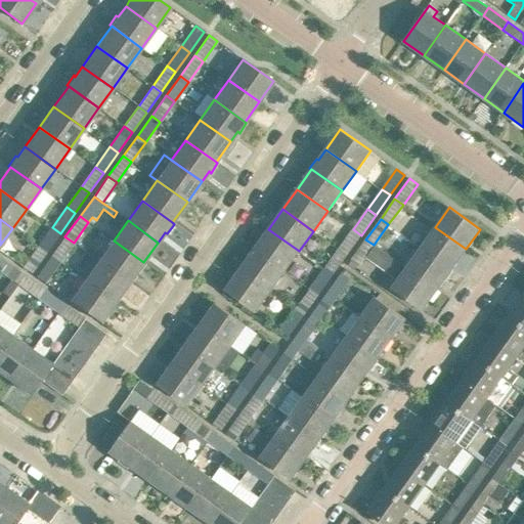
[(46,253),(60,233),(52,227),(38,247),(46,253)]
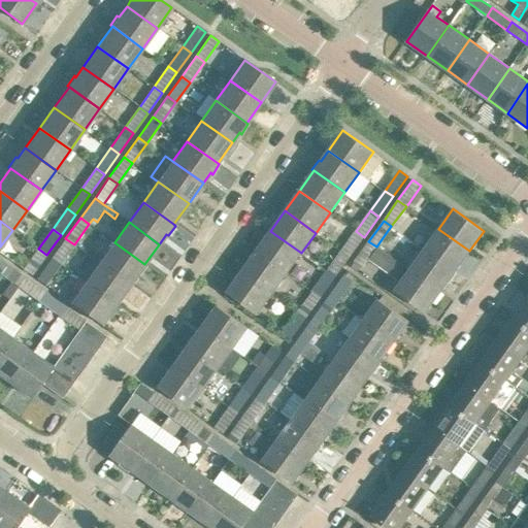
[(455,271),(469,251),(438,229),(424,250),(455,271)]
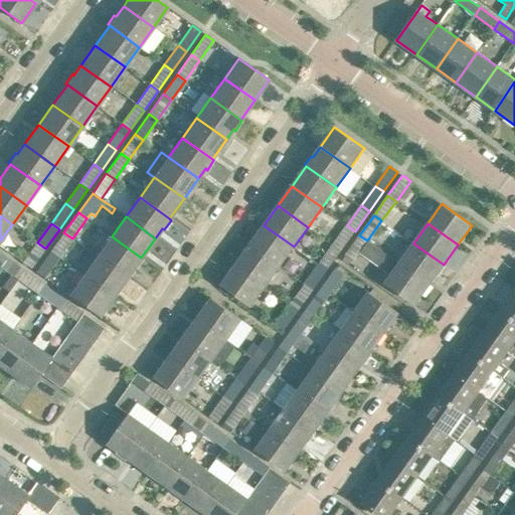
[(294,246),(264,225),(256,235),(254,234),(247,243),(249,244),(280,267),(294,246)]
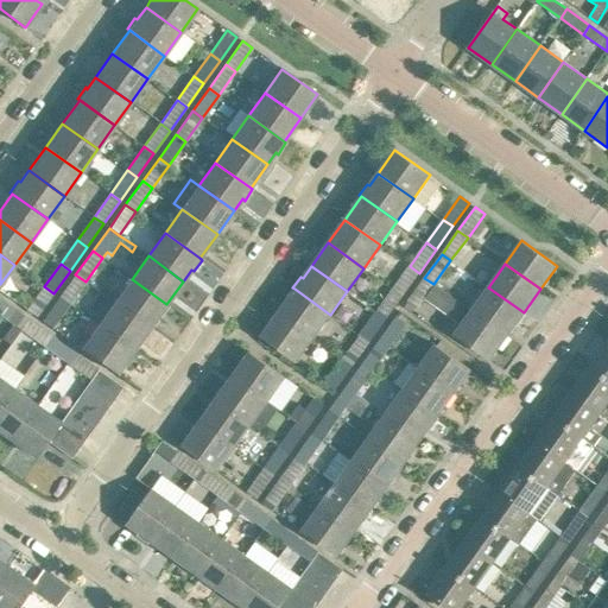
[(403,296),(419,273),(410,266),(393,290),(403,296)]
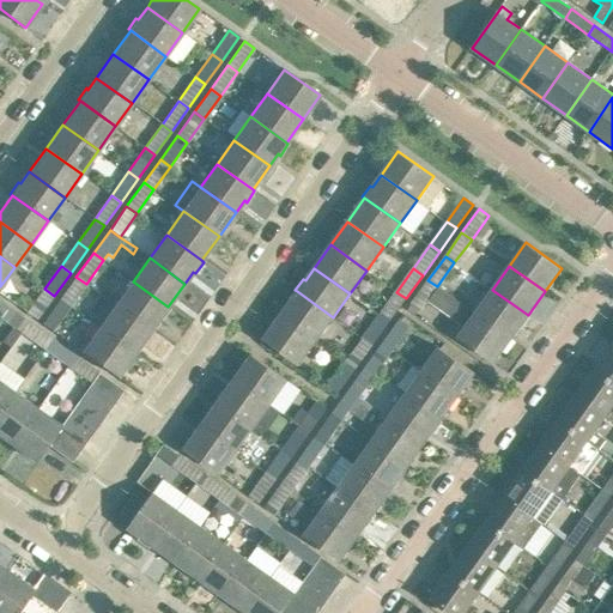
[(70,308),(86,284),(76,277),(59,301),(70,308)]
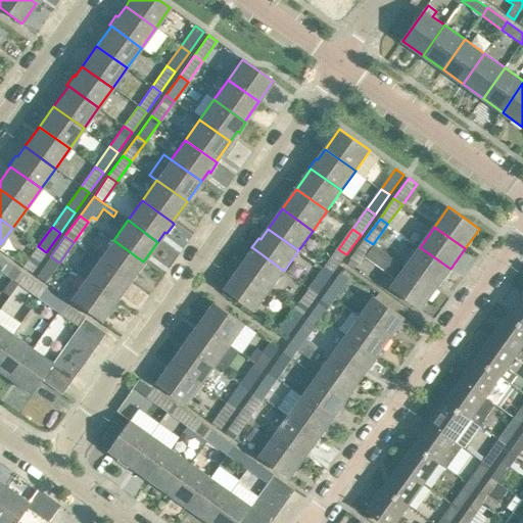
[(360,264),(373,244),(365,239),(351,258),(360,264)]
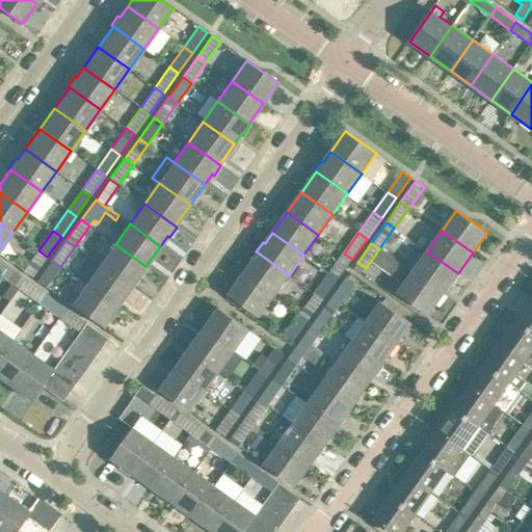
[(140,277),(148,268),(145,266),(115,244),(101,265),(131,287),(138,276),(140,277)]
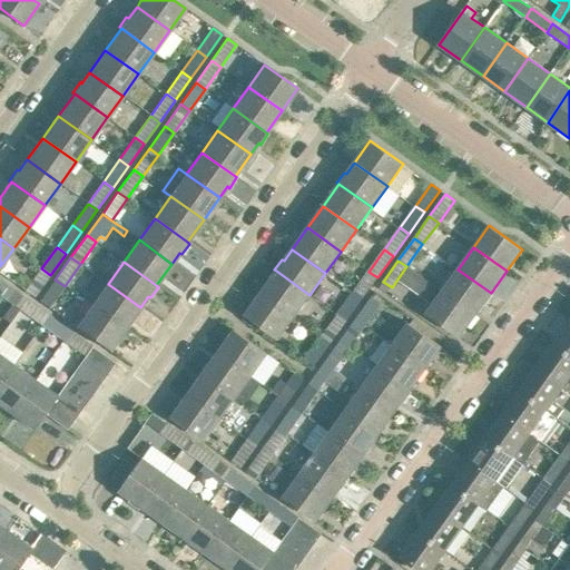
[(35,296),(50,275),(41,268),(26,291),(35,296)]
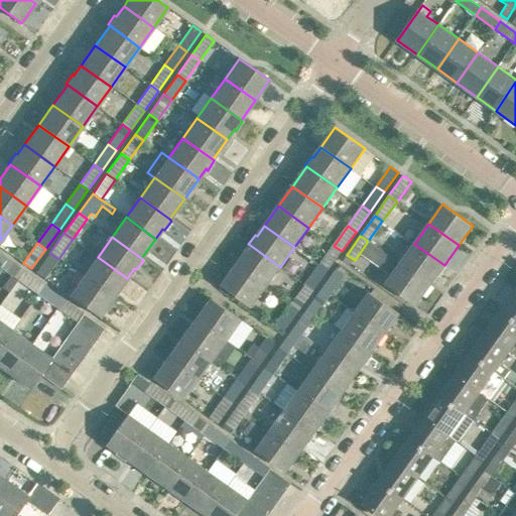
[(445,267),(444,265),(414,244),(400,264),(430,285),(437,275),(439,276),(445,267)]
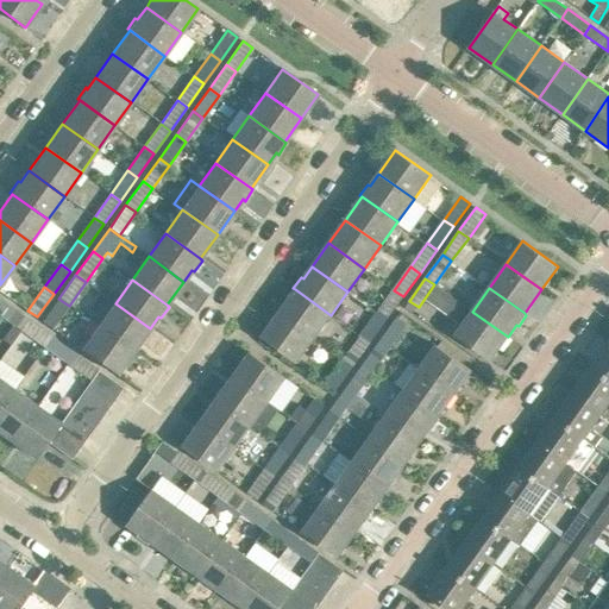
[(331,315),(295,289),(278,313),(314,339),(331,315)]
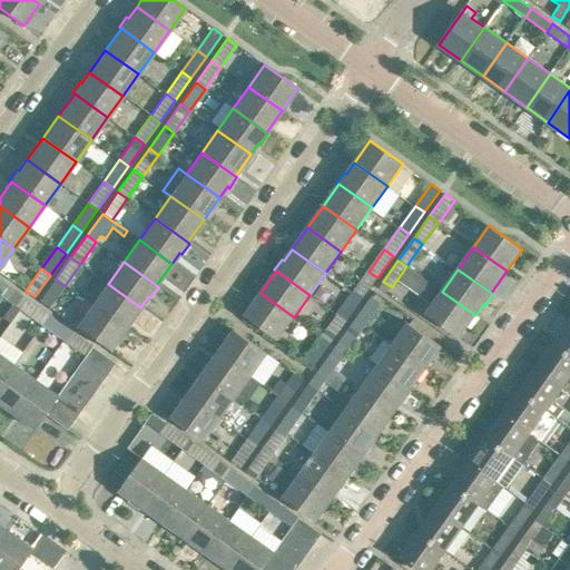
[(362,300),(377,277),(369,272),(353,293),(362,300)]
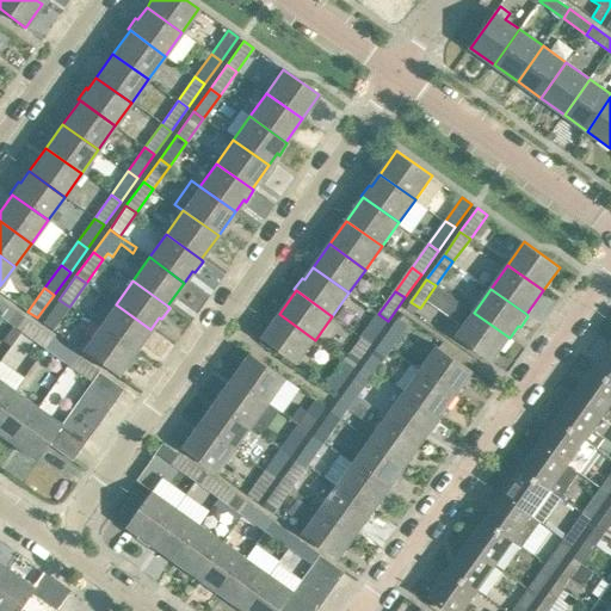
[(53,329),(69,307),(59,300),(43,321),(53,329)]
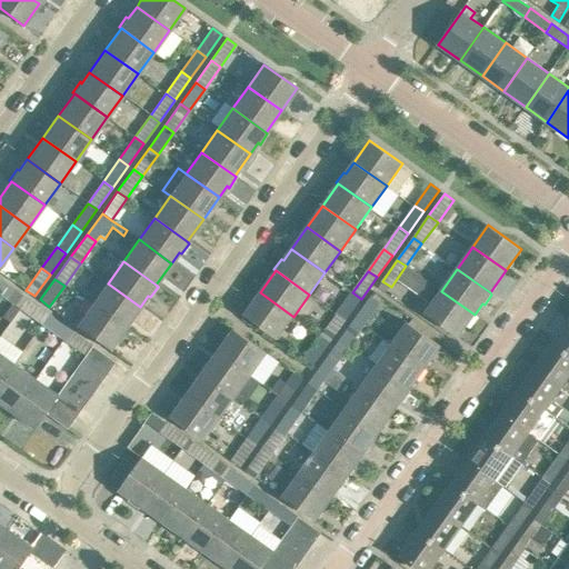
[(27,299),(5,283),(0,290),(0,293),(20,308),(27,299)]
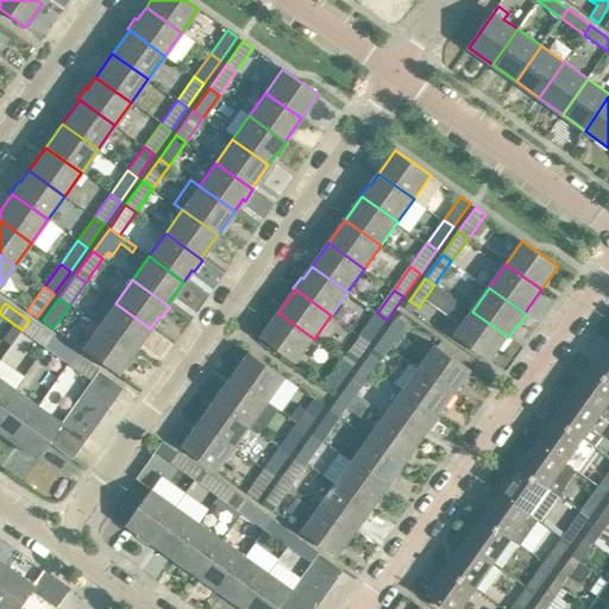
[(133,352),(150,328),(115,303),(99,326),(133,352)]
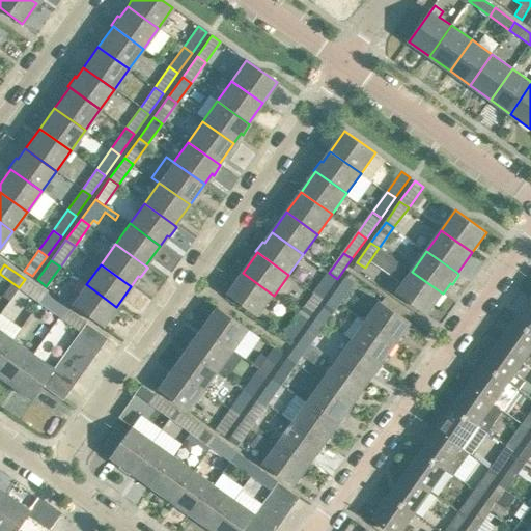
[(428,314),(443,294),(412,272),(397,292),(428,314)]
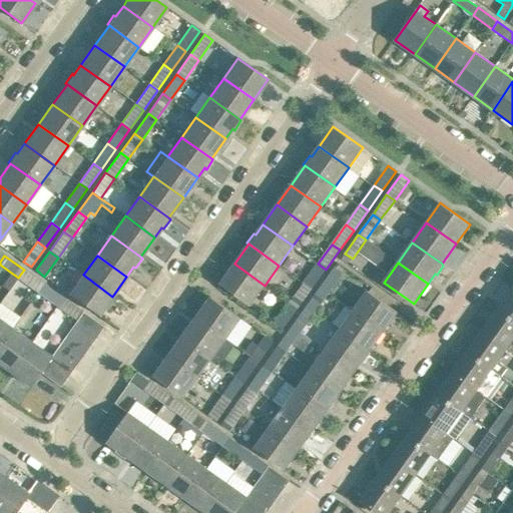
[(265,286),(234,264),(220,284),(250,305),(265,286)]
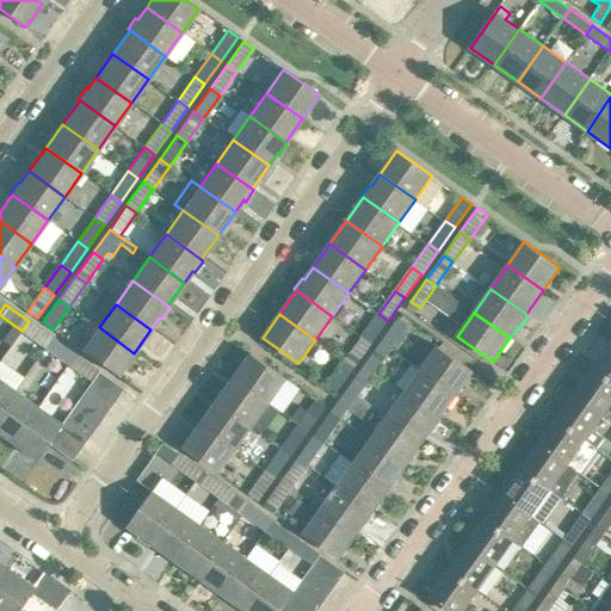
[(371,344),(388,321),(378,314),(362,337),(371,344)]
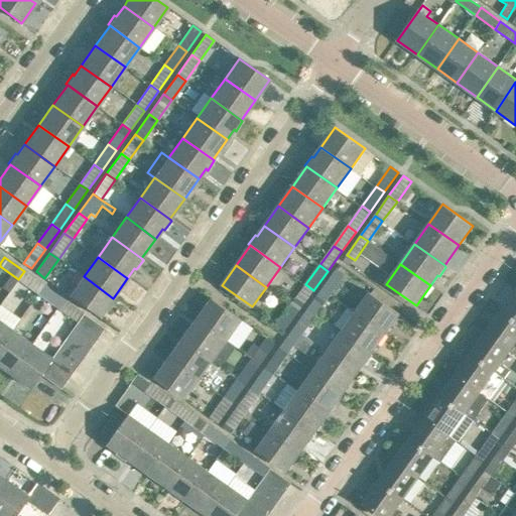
[(345,274),(337,268),(323,288),(331,294),(345,274)]
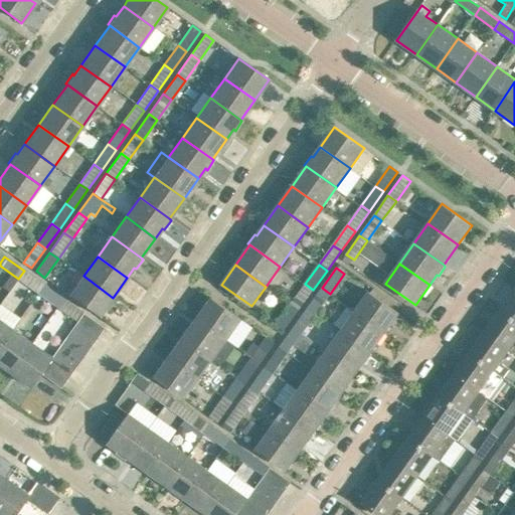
[(43,285),(24,271),(18,279),(38,293),(43,285)]
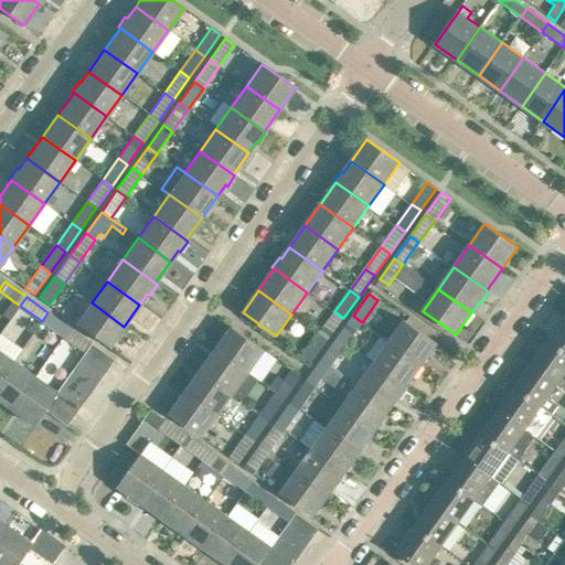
[(108,348),(124,327),(92,302),(75,324),(108,348)]
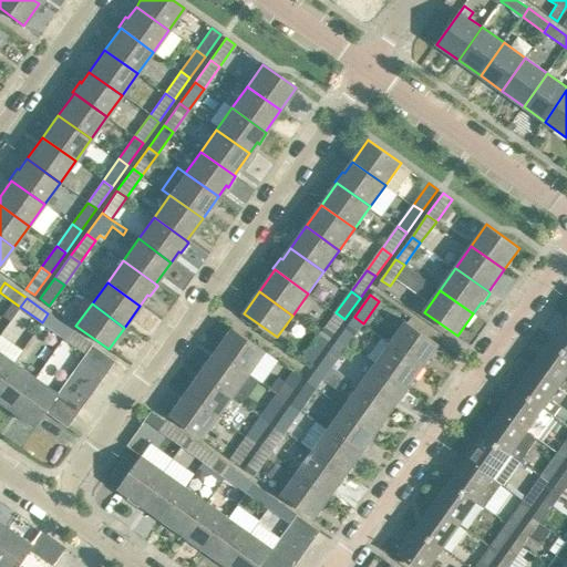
[(328,341),(344,319),(336,312),(320,336),(328,341)]
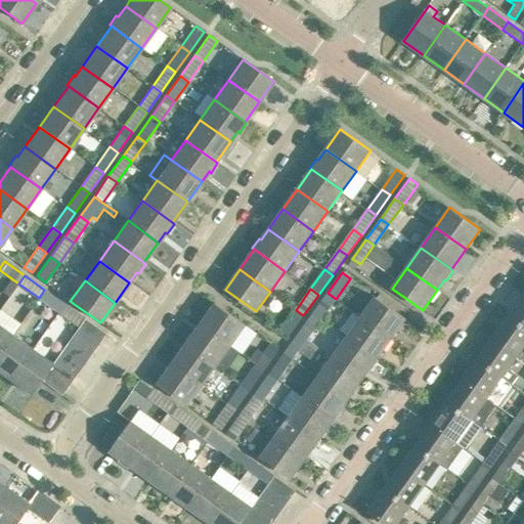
[(64,304),(44,290),(39,298),(58,312),(64,304)]
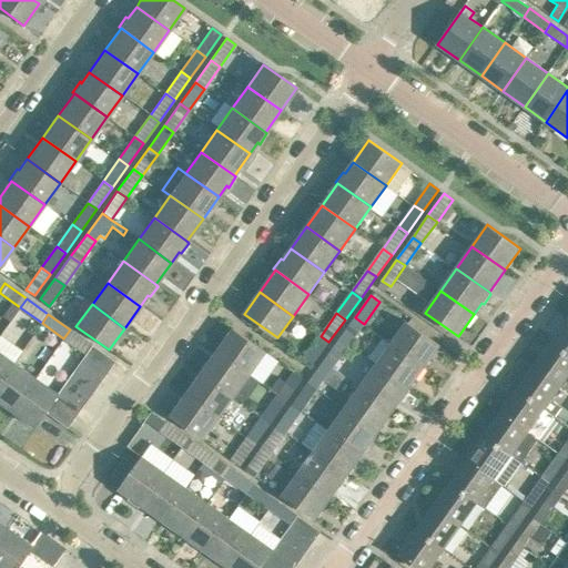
[(348,345),(364,324),(355,317),(340,338),(348,345)]
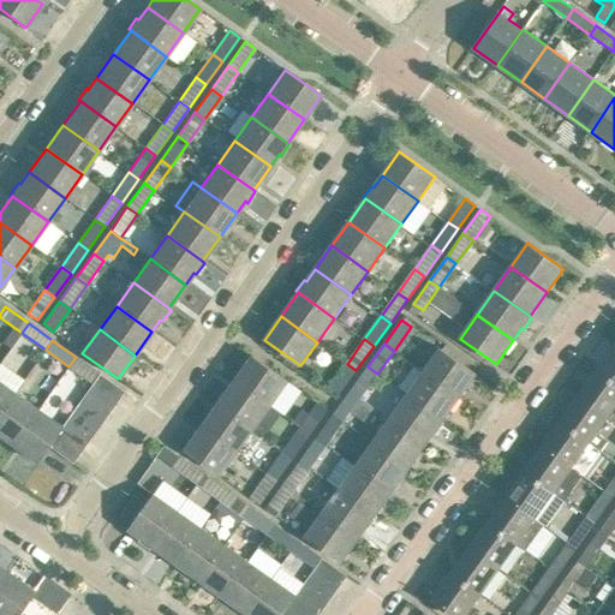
[(614,345),(597,370),(614,382),(614,345)]
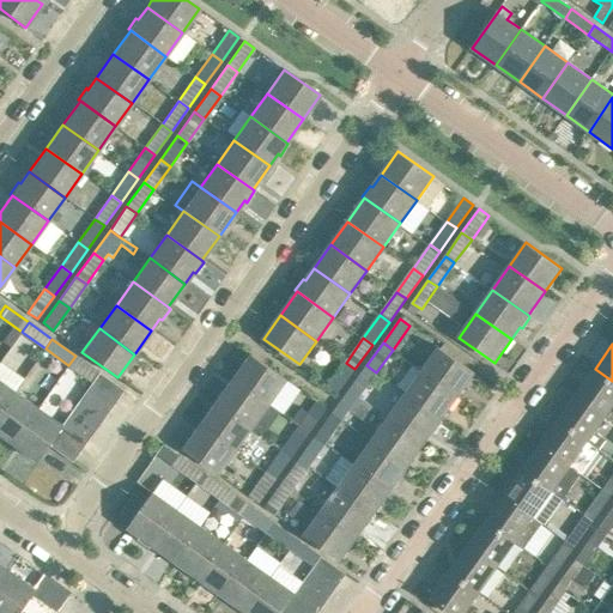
[(439,347),(423,371),(457,396),(474,372),(439,347)]
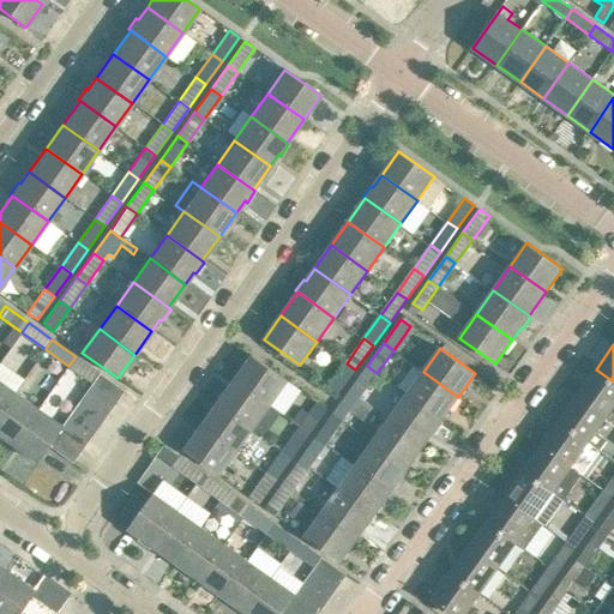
[(252,355),(235,379),(271,404),(288,380),(252,355)]
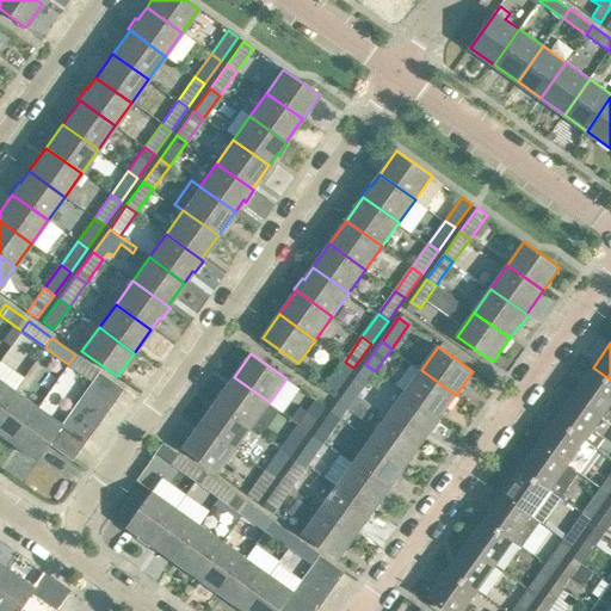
[(99,371),(75,355),(68,364),(92,381),(99,371)]
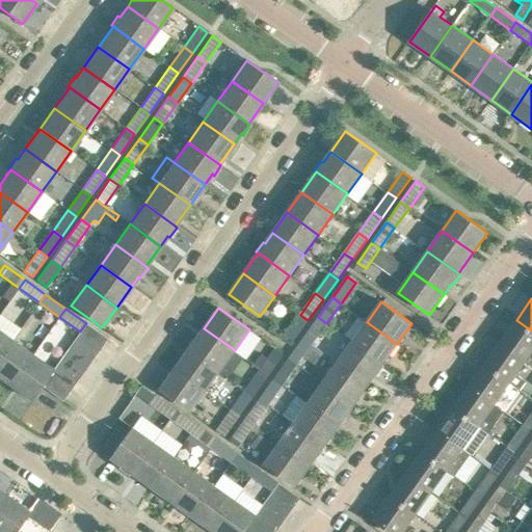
[(290,345),(308,320),(300,315),(282,340),(290,345)]
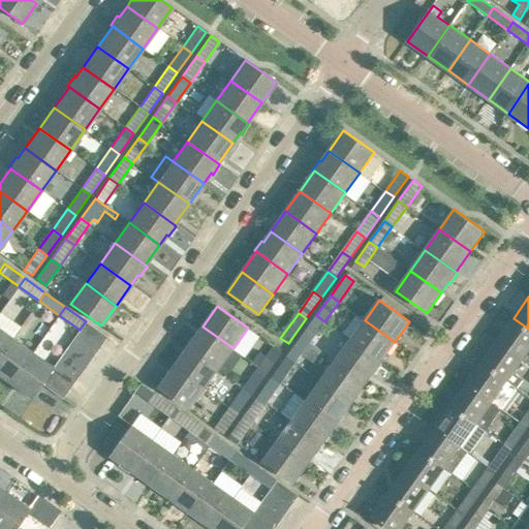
[(310,342),(324,321),(316,315),(302,336),(310,342)]
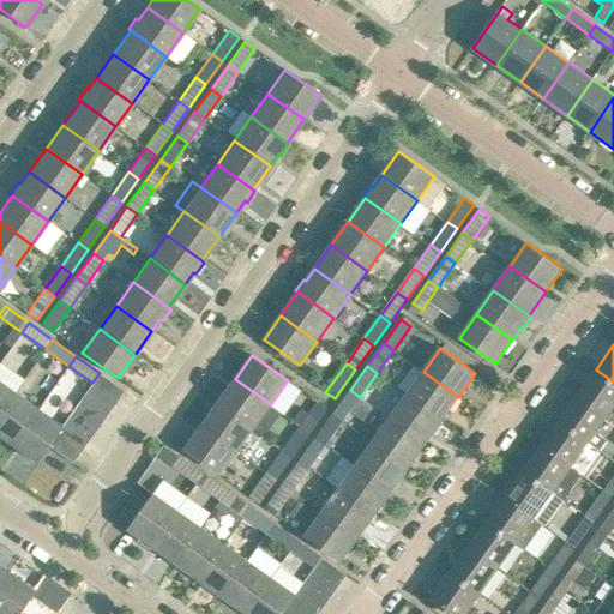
[(613,403),(613,381),(596,369),(578,395),(606,415),(613,403)]
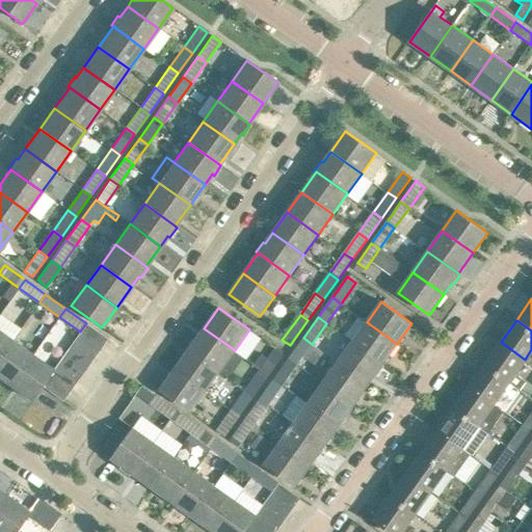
[(382,365),(397,344),(367,322),(351,342),(382,365)]
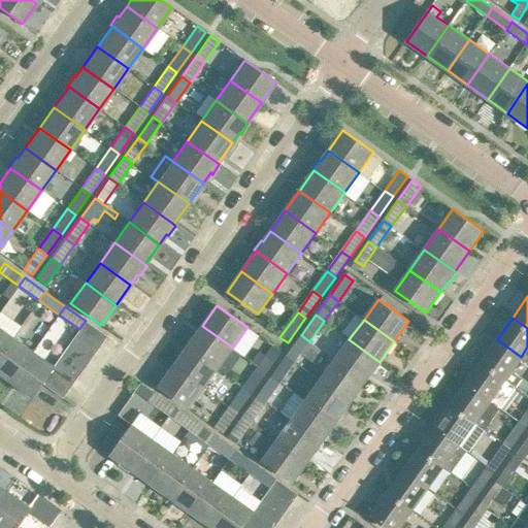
[(86,321),(79,329),(77,331),(99,347),(106,336),(86,321)]
